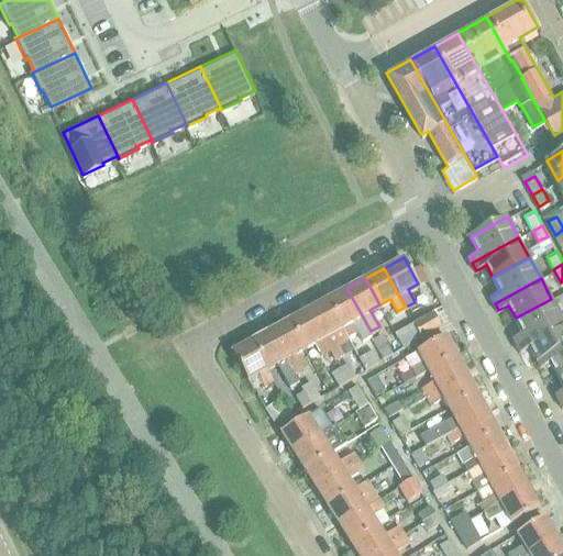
[(346,288),(327,298),(348,334),(357,329),(363,337),(372,333),(371,331),(346,288)]
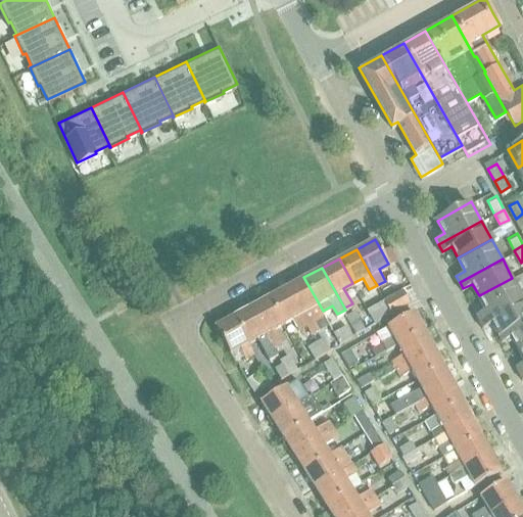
[(303,277),(285,286),(306,323),(311,331),(318,326),(314,319),(324,313),(323,311),(303,277)]
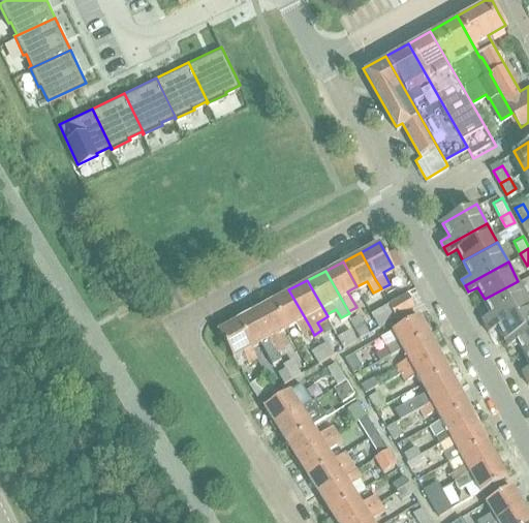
[(481,316),(486,322),(528,300),(518,281),(485,299),(491,311),(481,316)]
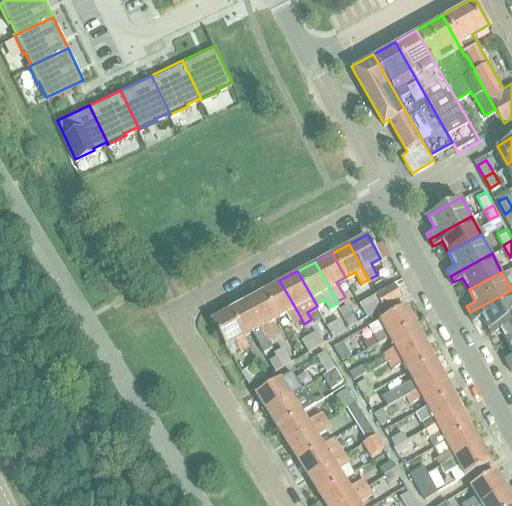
[(279,280),(262,289),(276,315),(286,309),(292,320),(300,316),(279,280)]
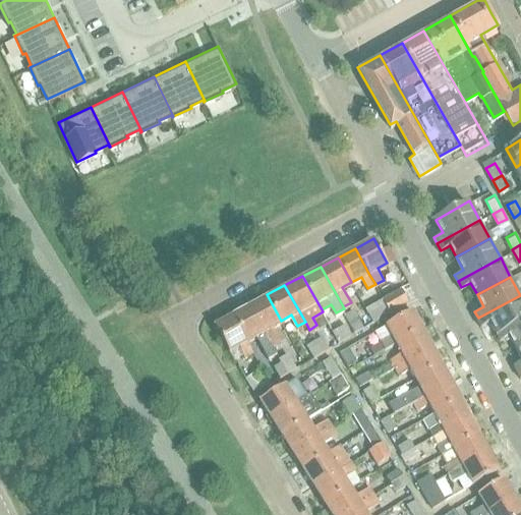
[(400,285),(381,296),(389,310),(390,310),(390,312),(409,301),(400,285)]
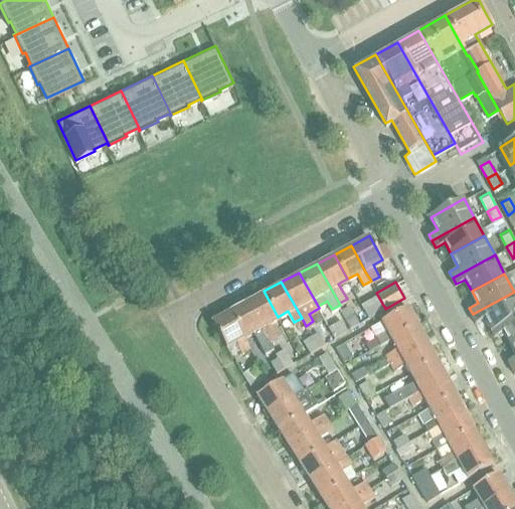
[(264,291),(246,300),(270,340),(277,336),(270,322),(278,317),(264,291)]
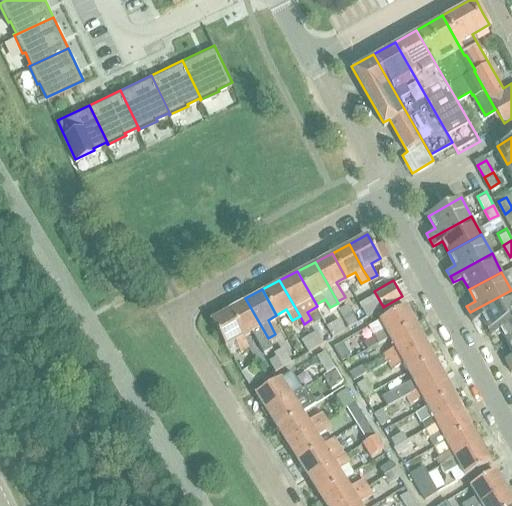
[(482,314),(488,326),(511,313),(511,291),(511,290),(470,312),(473,318),(482,314)]
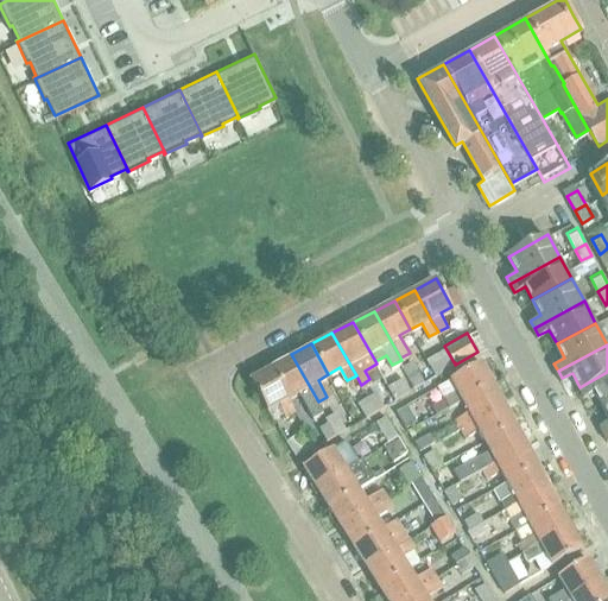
[(454,362),(444,346),(425,356),(435,374),(454,362)]
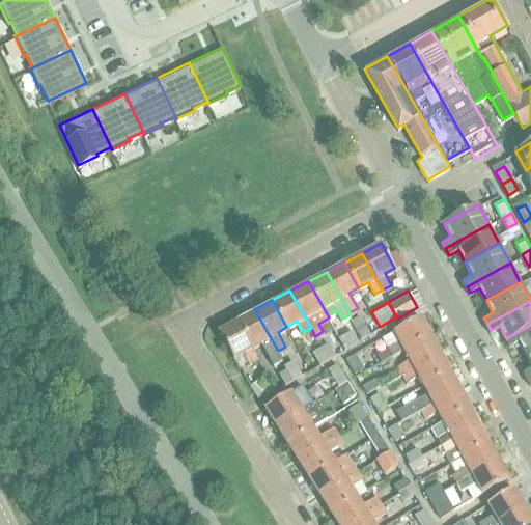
[(235,320),(252,346),(260,340),(273,363),(281,358),(278,351),(254,309),(235,320)]
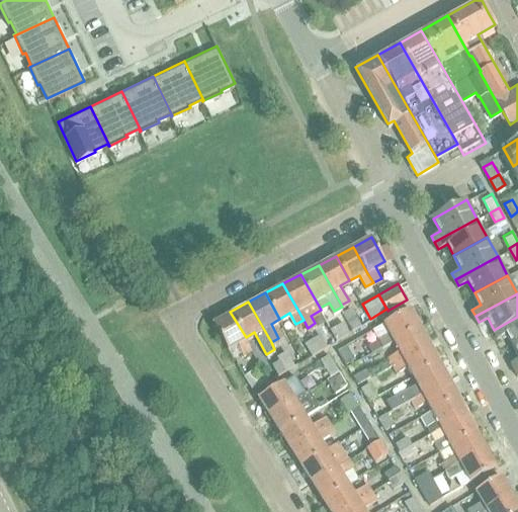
[(351,305),(343,310),(352,328),(361,323),(351,305)]
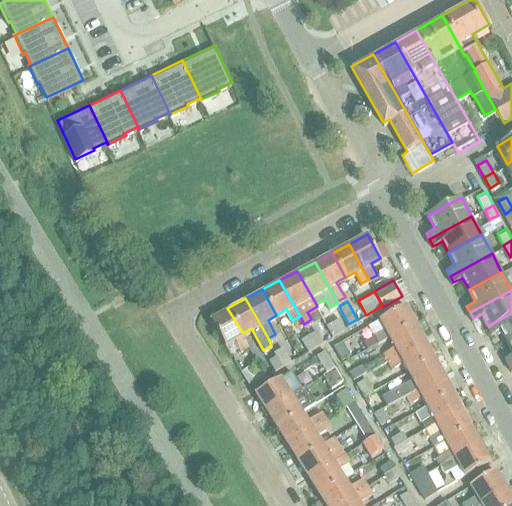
[(384,328),(373,334),(378,342),(389,336),(415,322),(406,304),(379,319),(384,328)]
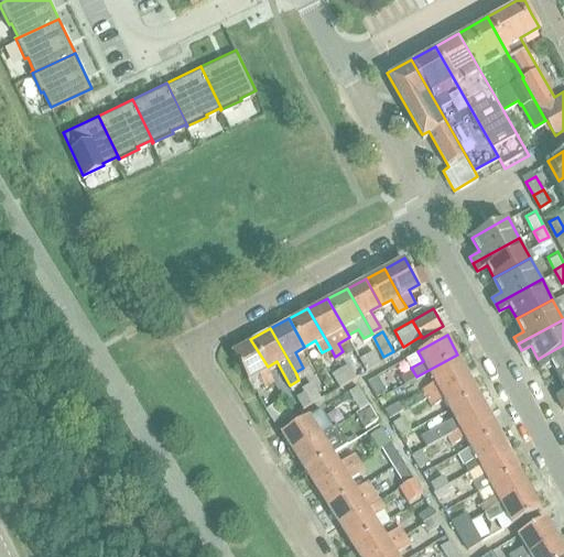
[(273,379),(268,367),(250,339),(231,349),(248,378),(259,371),(266,383),(273,379)]
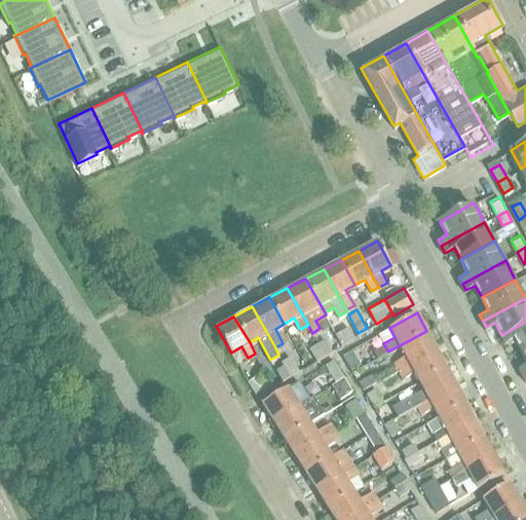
[(514,337),(520,349),(525,345),(525,322),(501,335),(505,342),(514,337)]
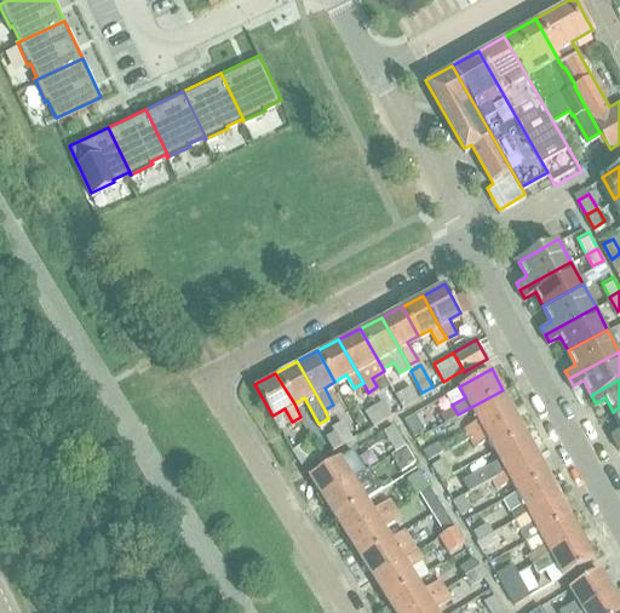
[(395,391),(402,404),(418,395),(411,382),(395,391)]
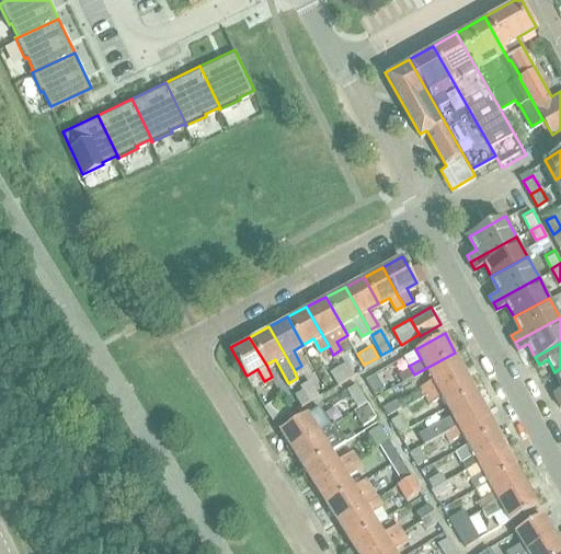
[(420,384),(425,393),(466,371),(455,353),(426,368),(432,378),(420,384)]
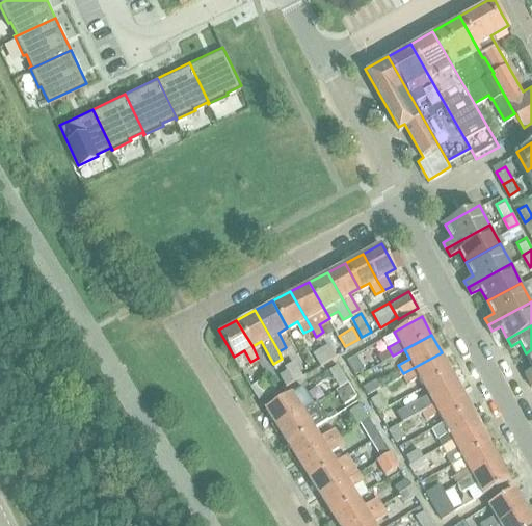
[(329,340),(320,345),(327,358),(337,351),(329,340)]
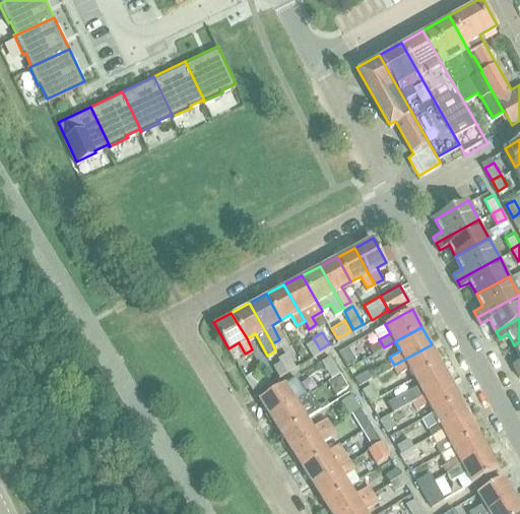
[(320,349),(313,337),(306,342),(313,354),(320,349)]
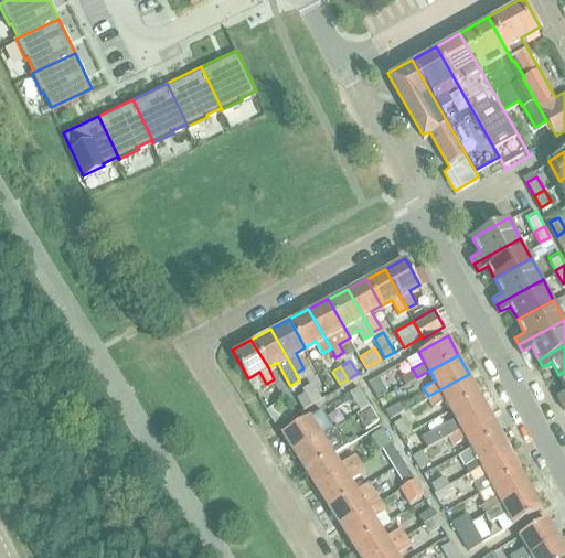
[(380,371),(368,378),(377,395),(390,388),(380,371)]
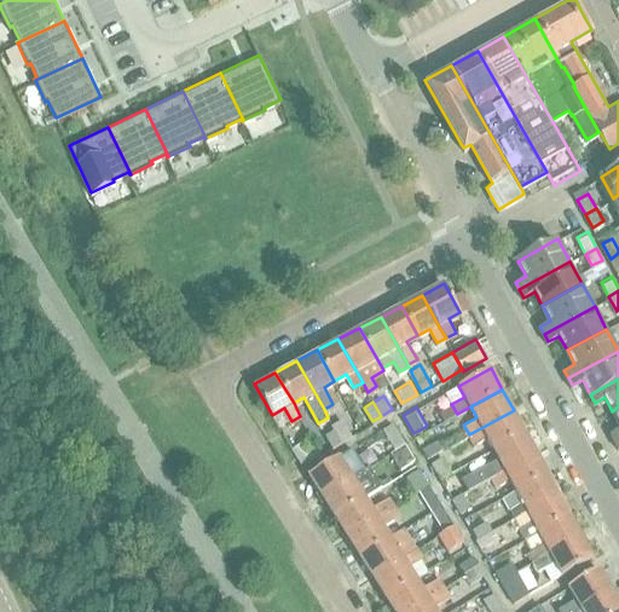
[(487,437),(493,448),(525,431),(514,410),(469,434),(474,444),(487,437)]
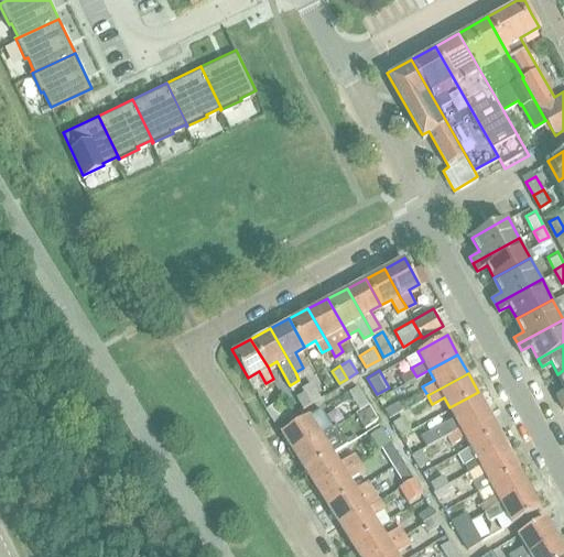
[(301,385),(303,389),(310,402),(322,395),(312,379),(301,385)]
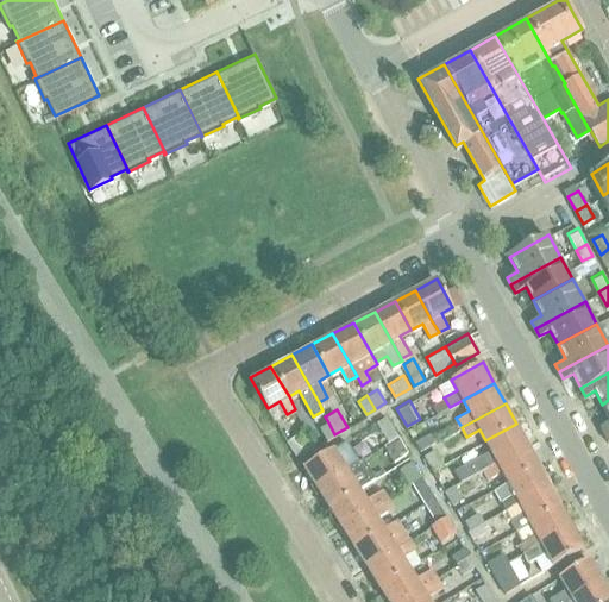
[(383,443),(384,444),(400,436),(387,414),(376,420),(388,439),(383,443)]
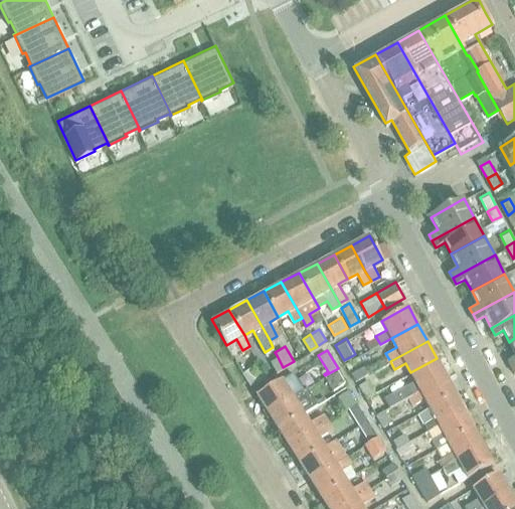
[(283,367),(277,355),(271,359),(277,370),(283,367)]
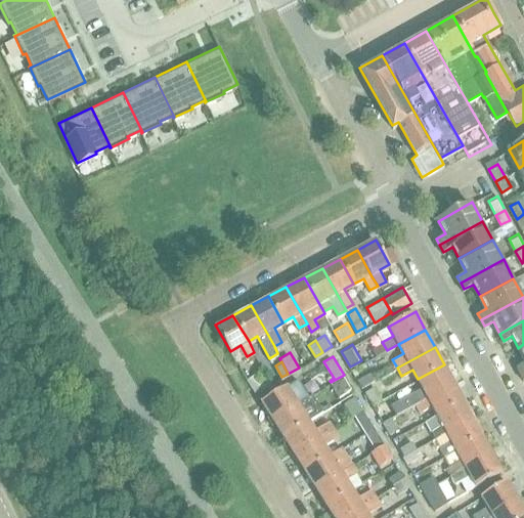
[(397,414),(417,403),(454,383),(444,364),(418,379),(422,387),(392,403),(397,414)]
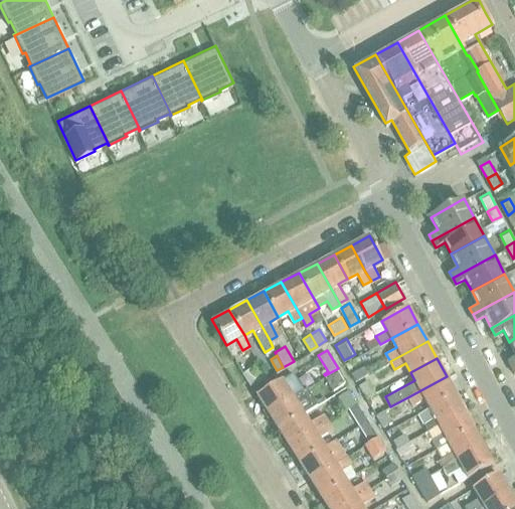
[(242,372),(252,386),(265,377),(255,363),(242,372)]
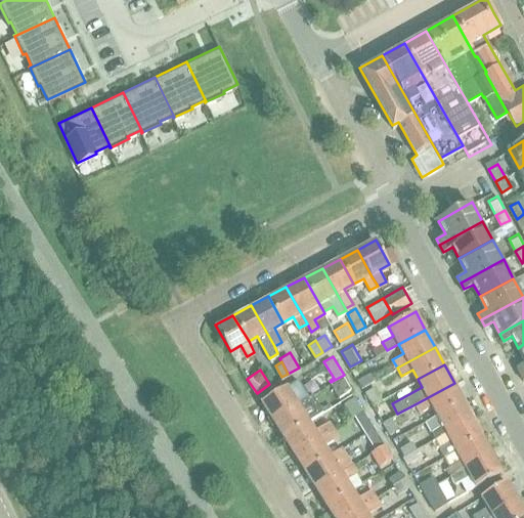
[(369,371),(357,377),(361,385),(374,378),(369,371)]
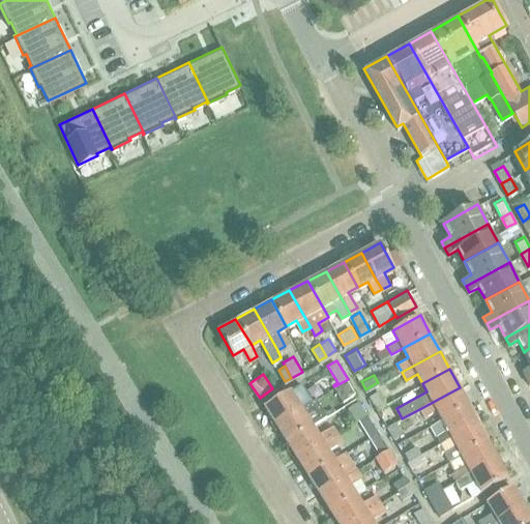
[(315,394),(327,388),(323,377),(311,381),(315,394)]
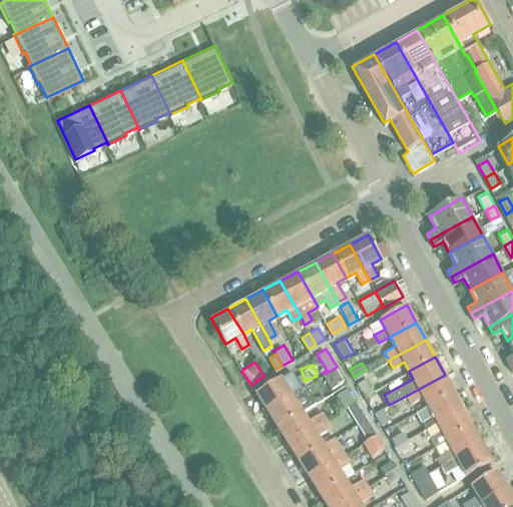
[(337,367),(324,374),(331,387),(345,378),(337,367)]
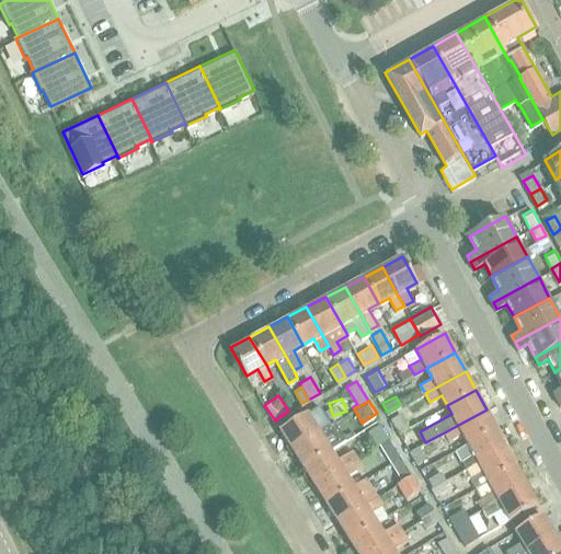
[(455,448),(456,450),(496,428),(487,410),(446,431),(450,440),(462,434),(467,441),(455,448)]
